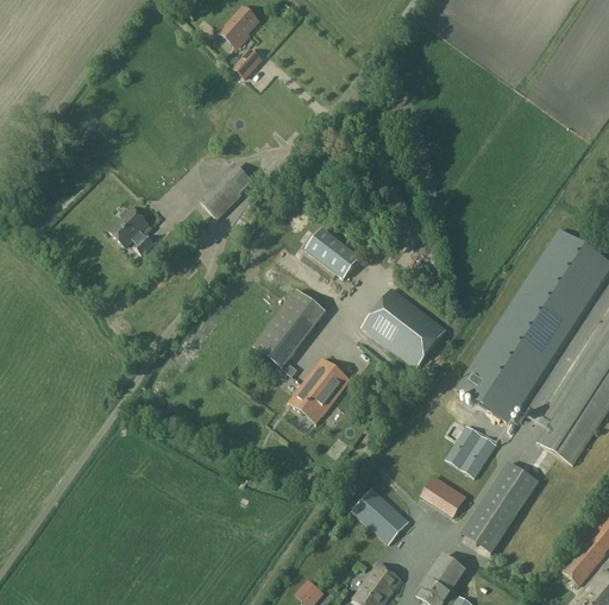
[(242,5),(217,31),(236,49),(249,35),(248,32),(258,20),(242,5)]
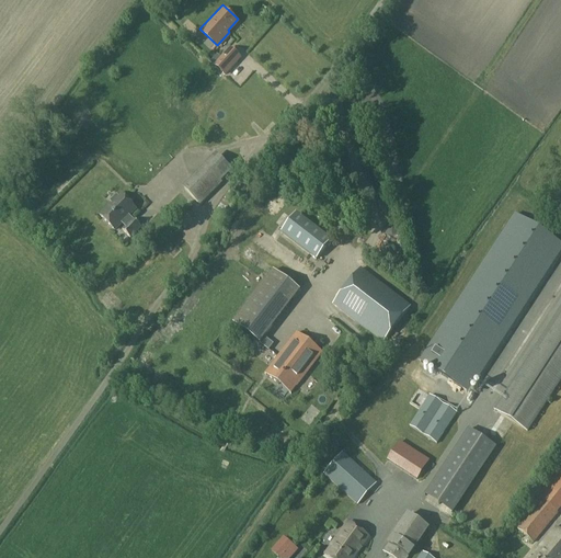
[(217,50),(210,58),(225,71),(240,54),(229,44),(220,54),(217,50)]
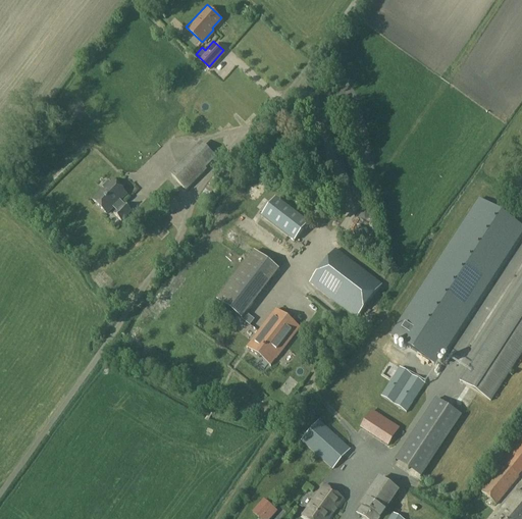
[(243,53),(261,67),(266,60),(248,47),(243,53)]
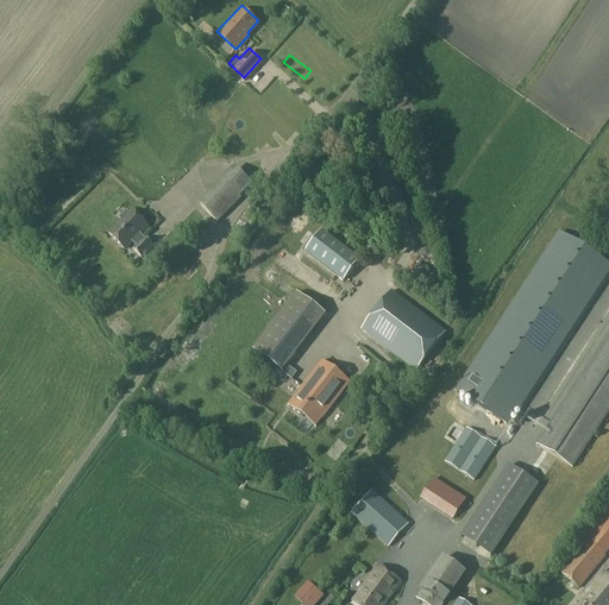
[(274,89),(284,101),(293,94),(283,82),(274,89)]
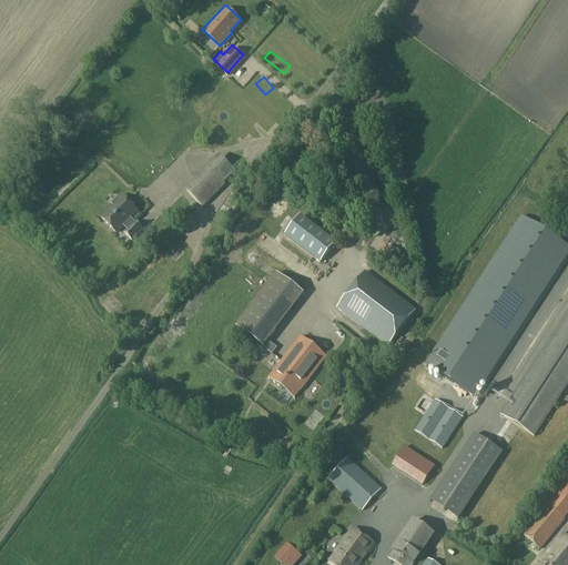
[(344,139),(352,137),(347,121),(340,124),(344,139)]
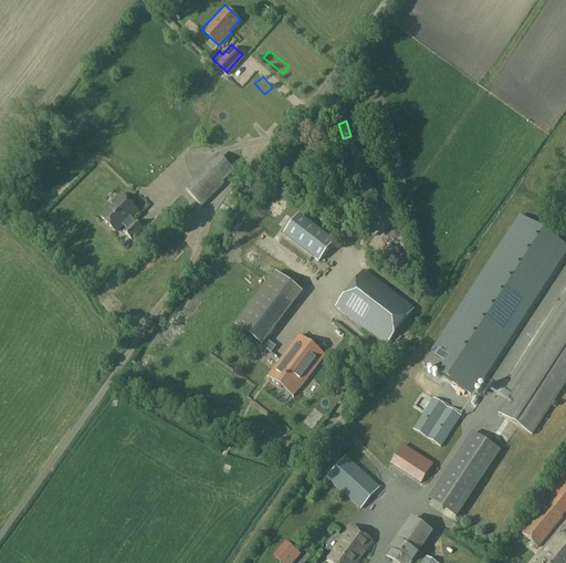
[(202,204),(236,169),(218,152),(185,186),(202,204)]
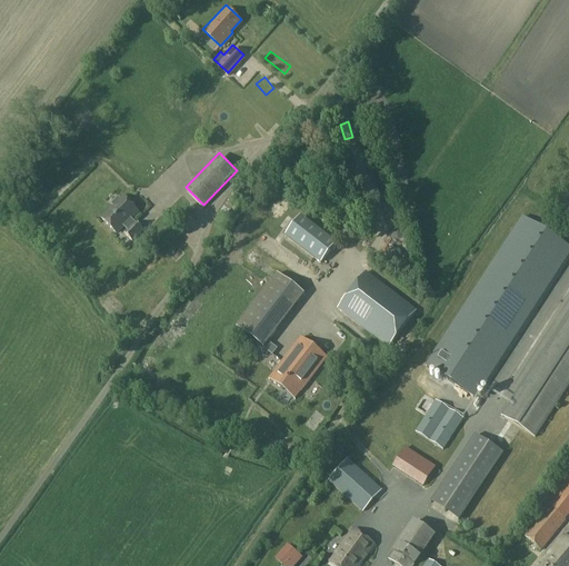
[(112,202),(99,215),(102,218),(103,219),(108,224),(117,232),(125,225),(127,227),(123,230),(132,239),(135,238),(143,228),(136,219),(136,220),(135,219),(132,217),(136,214),(139,209),(138,208),(133,202),(129,198),(126,196),(122,192),(119,196),(118,195),(111,201),(112,202)]
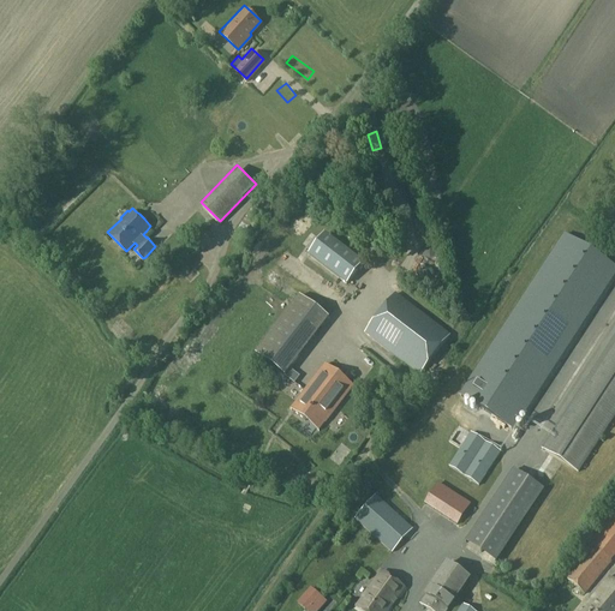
[(308,251),(346,281),(363,259),(324,229),(308,251)]
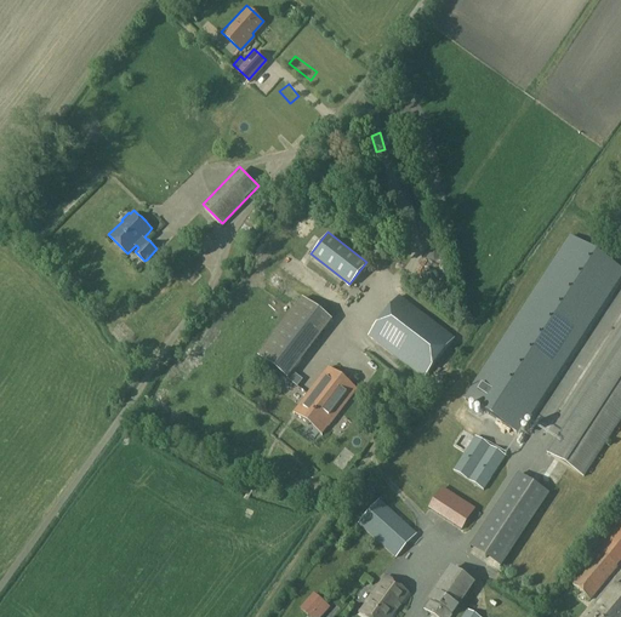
[(415,256),(421,266),(439,253),(432,244),(415,256)]
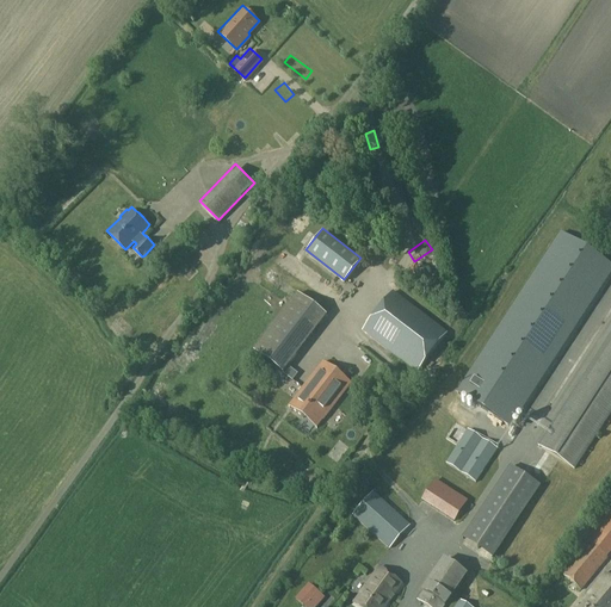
[(494,422),(518,435),(526,421),(523,419),(547,375),(555,378),(560,369),(559,367),(569,347),(568,347),(610,271),(610,270),(587,258),(494,422)]
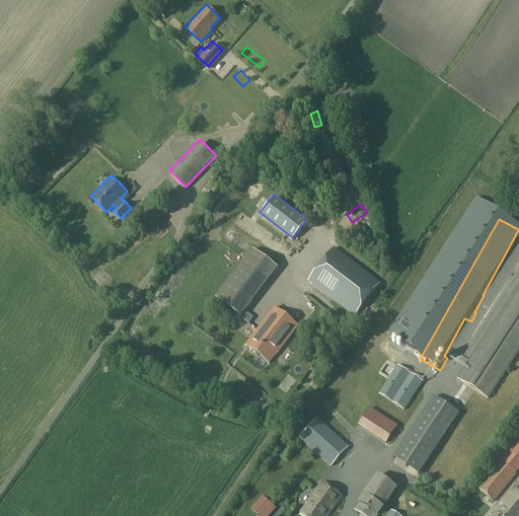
[(354,315),(380,281),(335,245),(308,279),(354,315)]
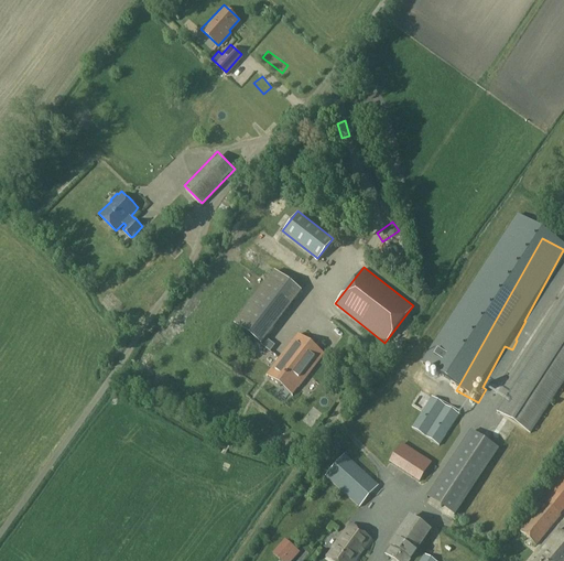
[(261,342),(302,289),(274,268),(234,321),(261,342)]
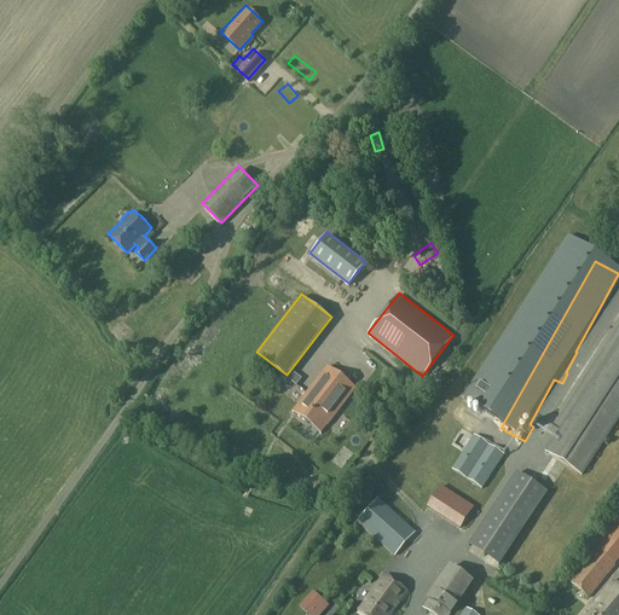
[(536,340),(547,346),(571,307),(560,301),(536,340)]
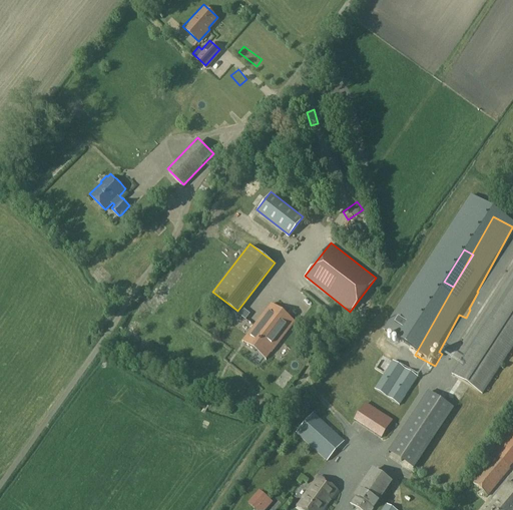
[(274,304),(244,342),(254,349),(259,344),(271,353),(296,321),(274,304)]
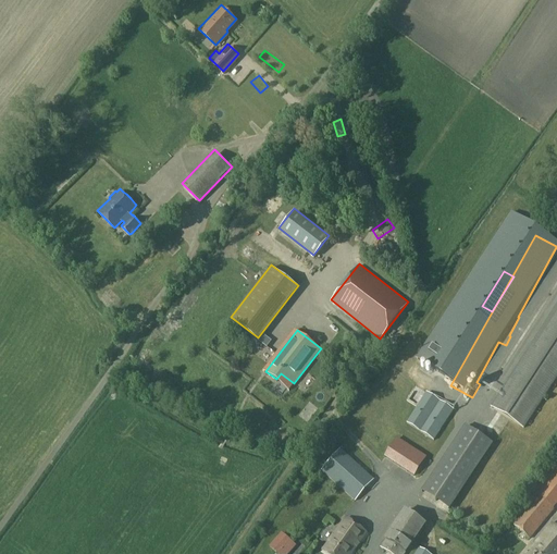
[(252,353),(269,360),(272,354),(257,345),(252,353)]
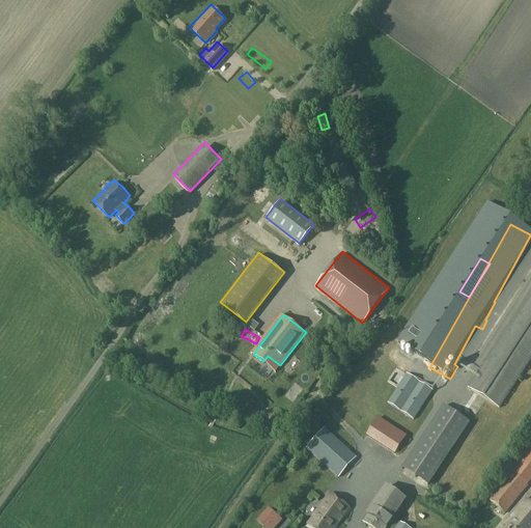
[(467,393),(503,412),(530,356),(530,355),(504,341),(505,339),(497,335),(467,393)]
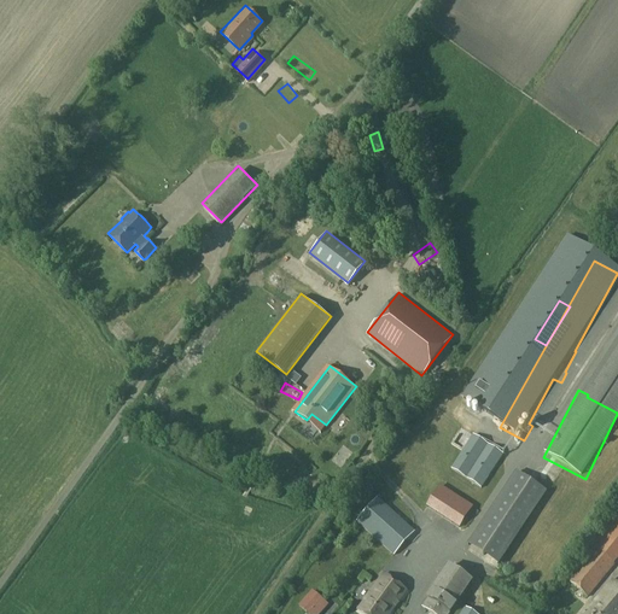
[(476,442),(459,479),(485,491),(502,454),(476,442)]
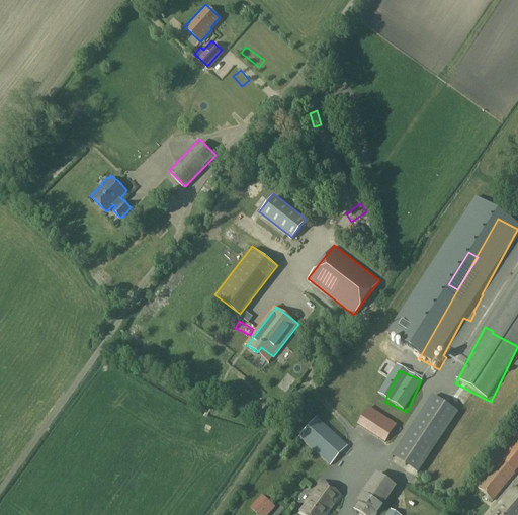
[(413,465),(442,410),(428,402),(398,457),(413,465)]
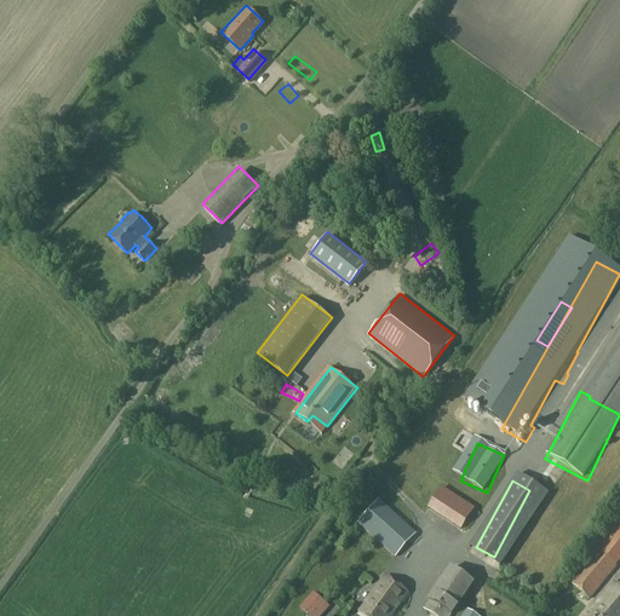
[(533,498),(527,506),(538,513),(544,505),(533,498)]
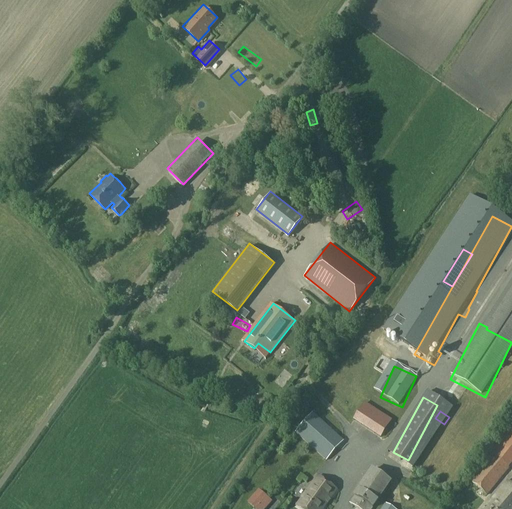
[(312,414),(301,428),(334,453),(345,439),(312,414)]
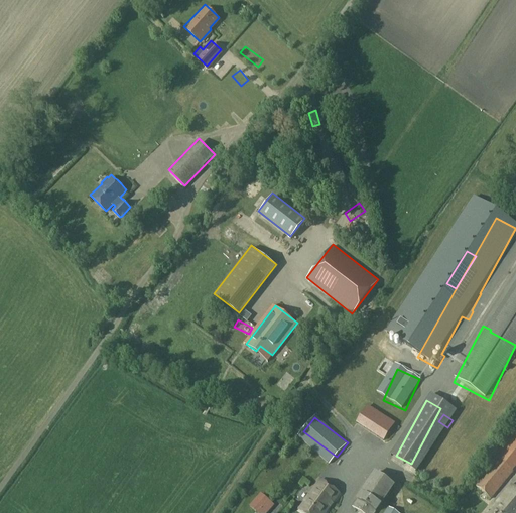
[(372,434),(387,444),(397,426),(382,417),(372,434)]
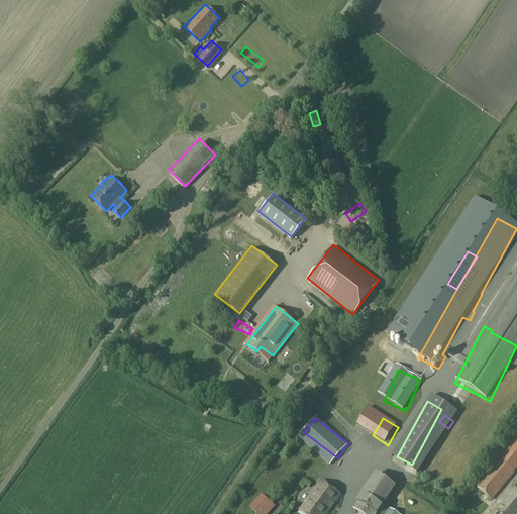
[(491,497),(516,467),(516,431),(496,455),(499,458),(477,485),(491,497)]
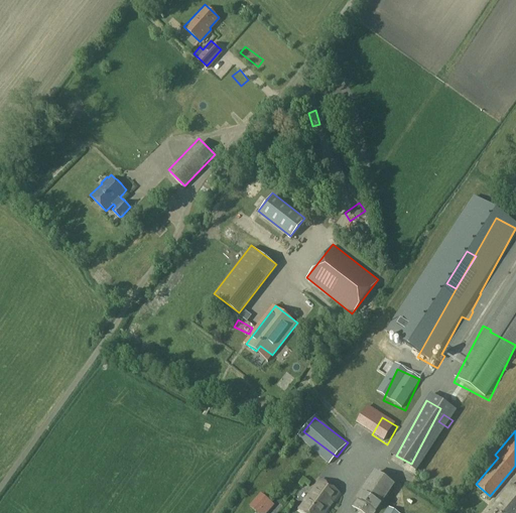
[(306,512),(323,512),(339,492),(324,481),(319,479),(317,481),(317,482),(299,507),(306,512)]
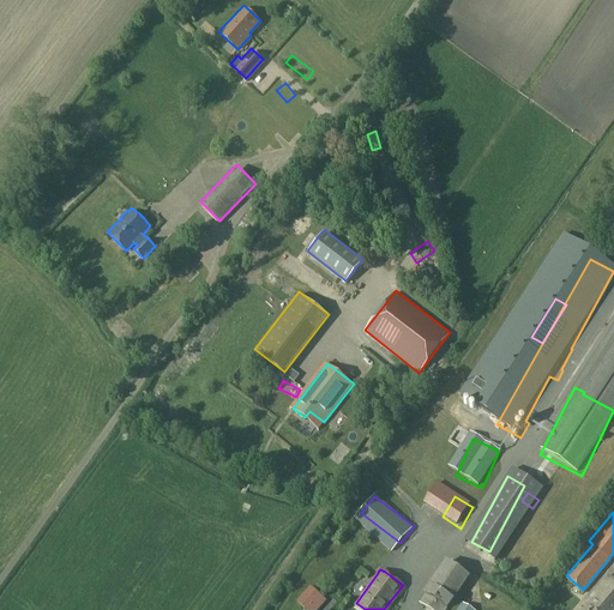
[(613,609),(613,579),(608,573),(591,593),(593,596),(579,609),(613,609)]
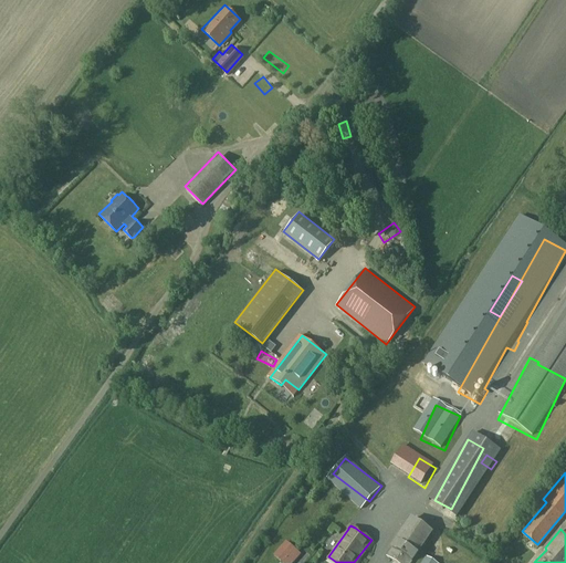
[(285,562),(290,562),(301,552),(286,539),(274,553),(285,562)]
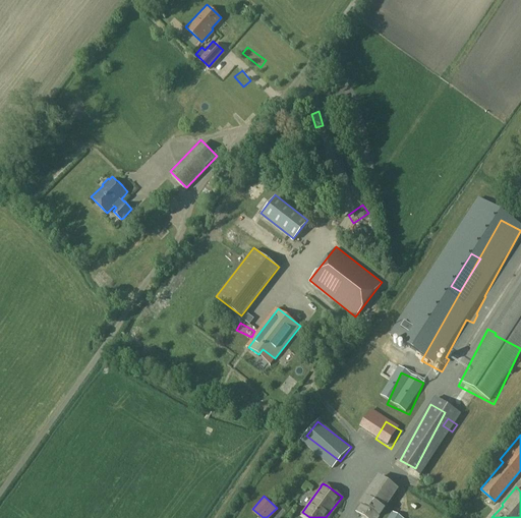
[(374,517),(378,513),(367,507),(361,517),(374,517)]
